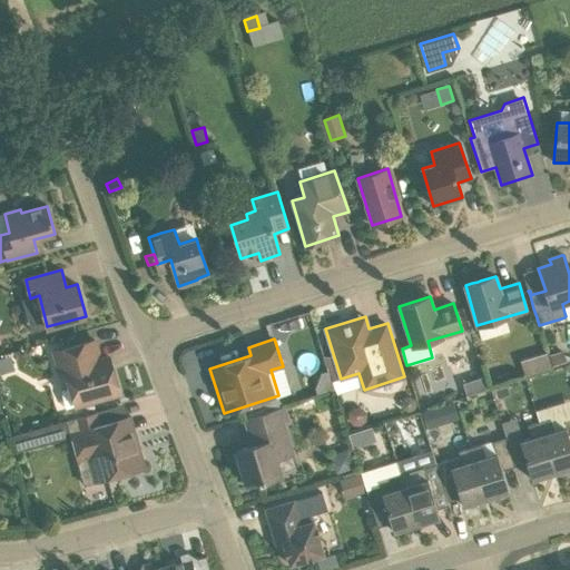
[(119,393),(109,356),(100,359),(95,340),(52,352),(58,374),(65,372),(74,406),(119,393)]
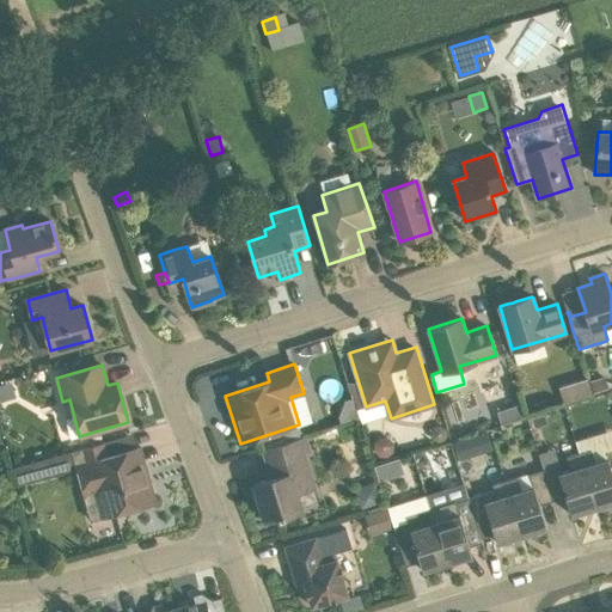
[(605,377),(589,381),(593,393),(609,390),(605,377)]
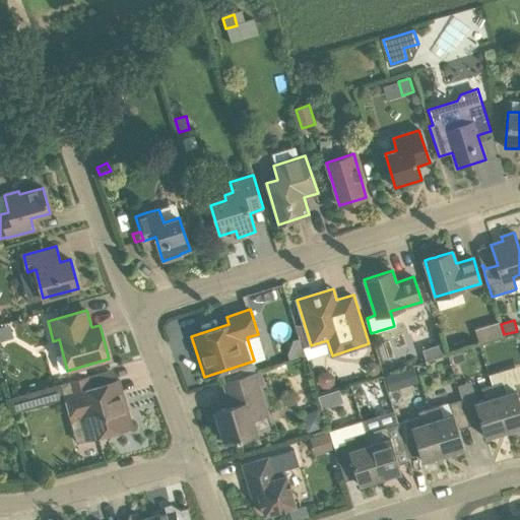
[(499,322),(474,329),(479,343),(504,336),(499,322)]
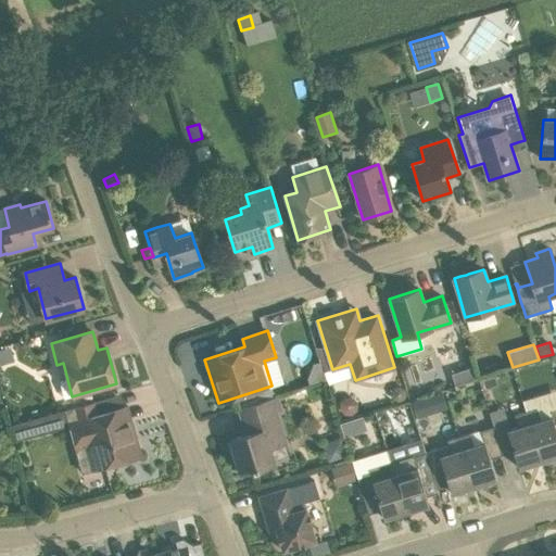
[(320,362),(313,364),(307,379),(310,386),(326,380),(320,362)]
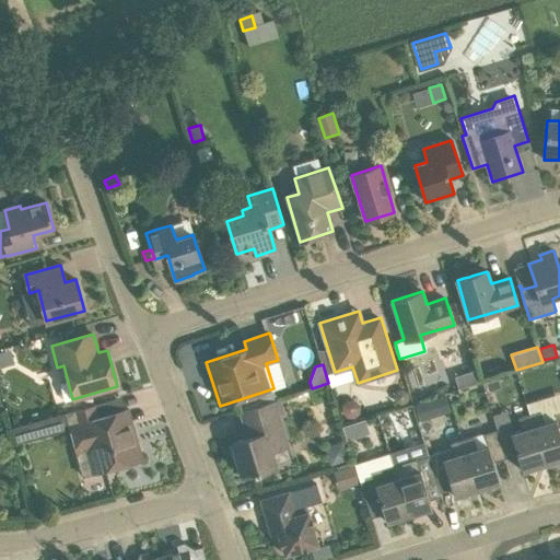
[(475,371),(455,377),(459,391),(479,383),(475,371)]
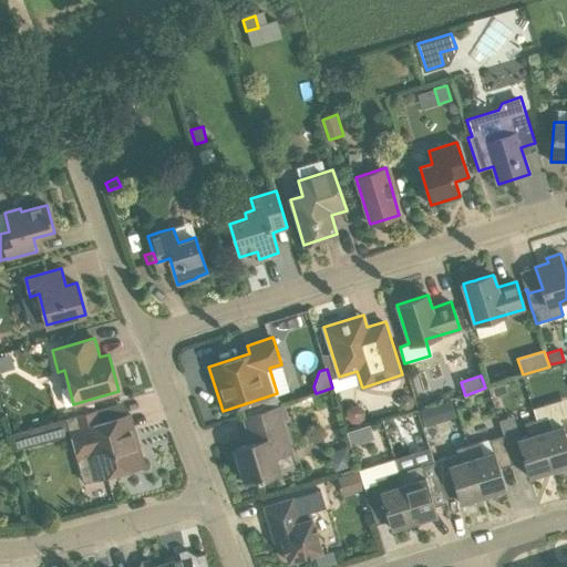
[(405,410),(412,408),(414,403),(413,397),(408,394),(402,395),(399,401),(401,406),(405,410)]
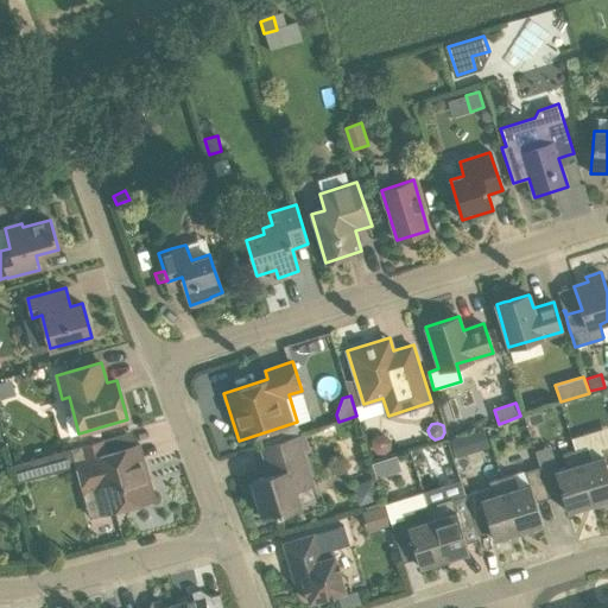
[(304,463),(301,450),(309,448),(304,434),(261,447),(271,475),(252,481),(263,517),(299,506),(295,489),(311,485),(304,463)]
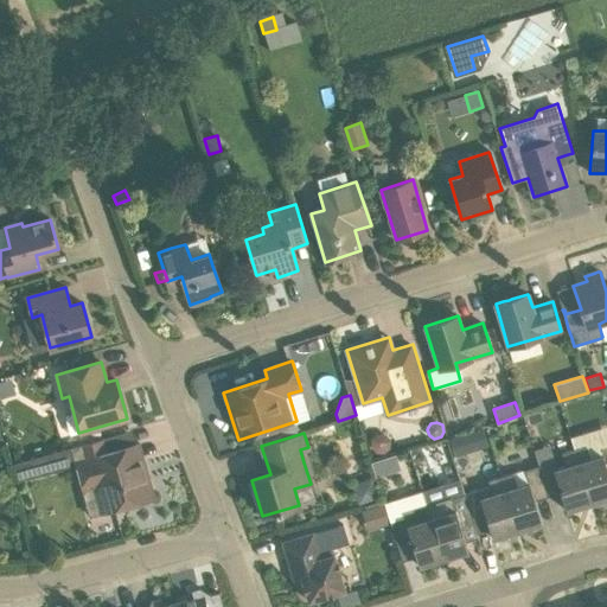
[(377,453),(384,453),(390,448),(391,440),(385,434),(377,434),(371,440),(371,447),(377,453)]
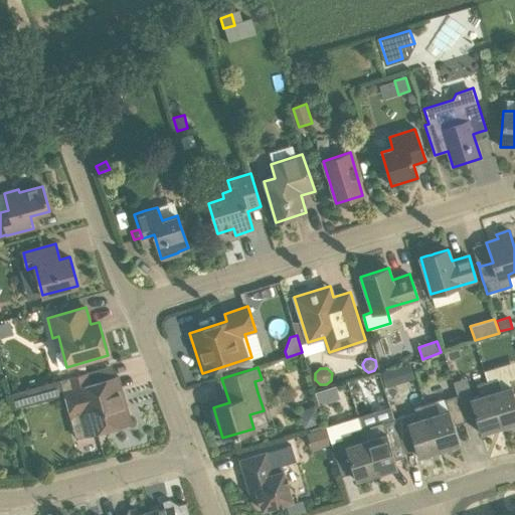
[(381,372),(386,387),(399,383),(395,368),(381,372)]
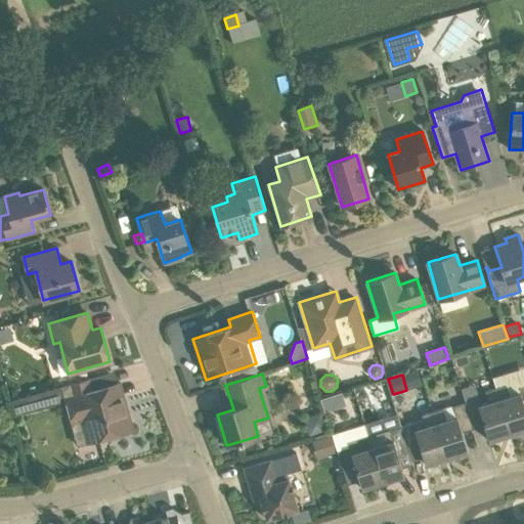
[(79,445),(133,430),(120,382),(93,390),(90,378),(11,400),(15,415),(53,405),(52,404),(67,401),(79,445)]
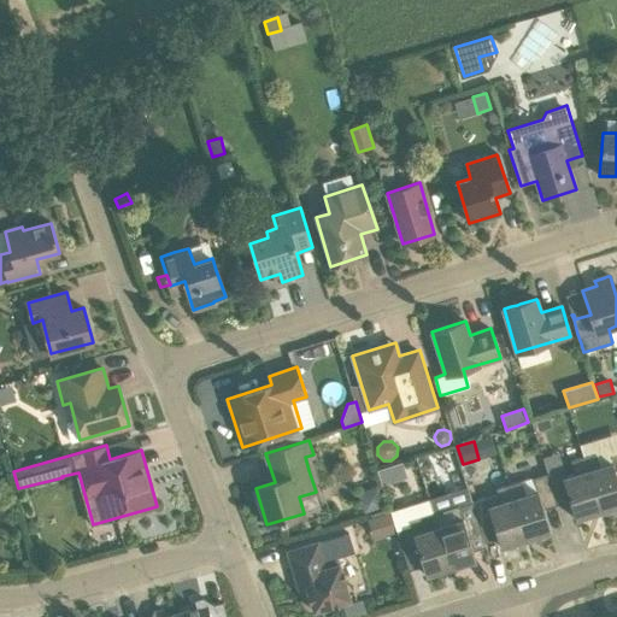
[(597,452),(583,456),(600,511),(616,505),(616,451),(610,454),(598,458),(597,452)]
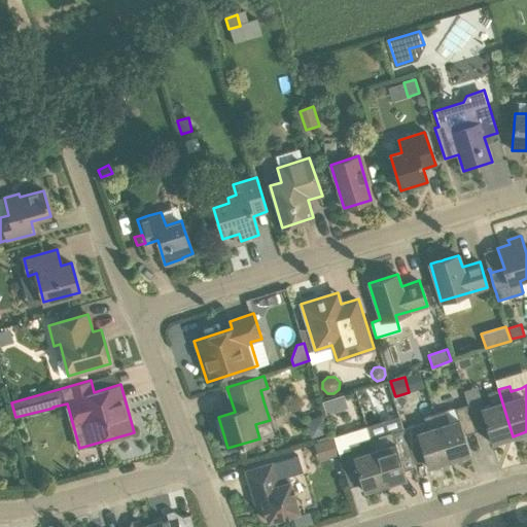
[(467,405),(476,431),(487,427),(491,443),(513,436),(498,389),(488,393),(491,405),(482,408),(480,400),(467,405)]
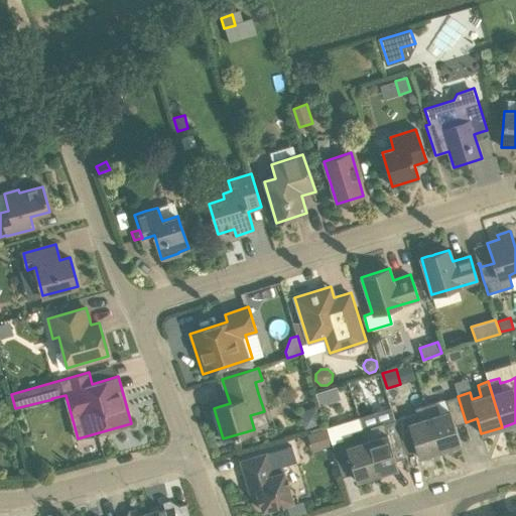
[(327,390),(315,393),(319,406),(331,403),(327,390)]
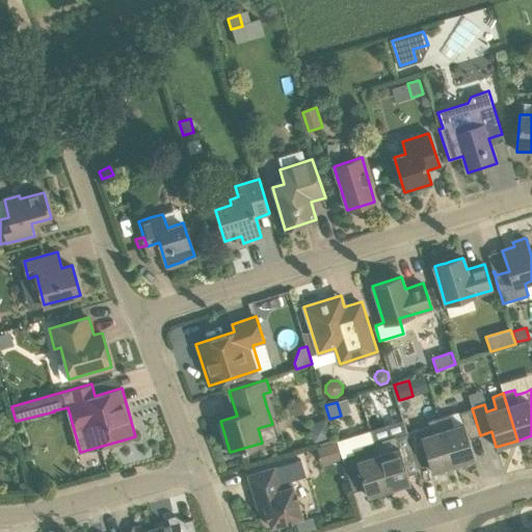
[(439,418),(453,466),(475,458),(469,439),(480,435),(472,408),(459,413),(462,422),(453,425),(450,415),(439,418)]
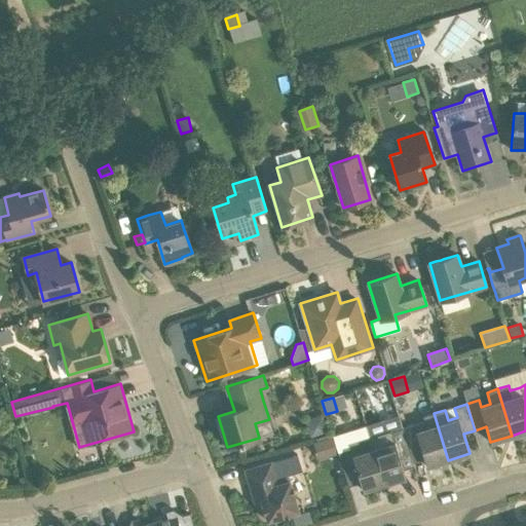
[(403,427),(411,455),(422,451),(426,466),(448,460),(434,413),(423,416),(424,421),(418,423),(404,427),(403,427)]
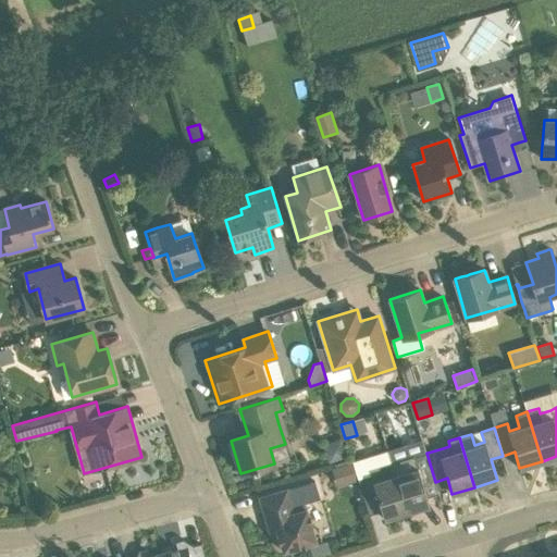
[(322,445),(329,463),(347,457),(342,438),(322,445)]
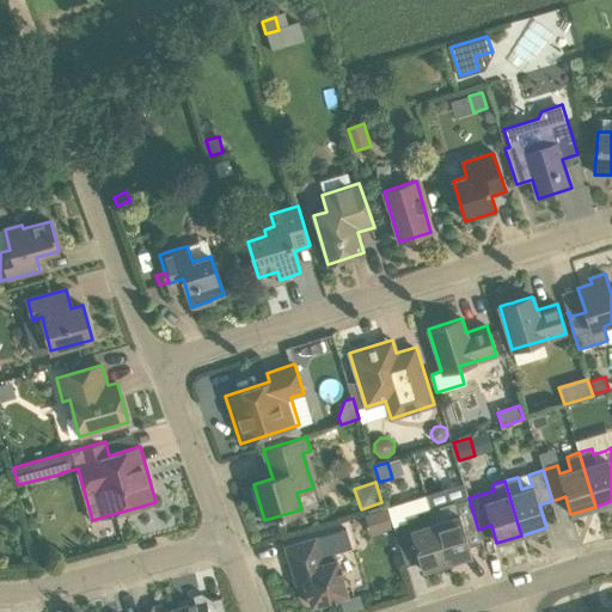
[(430,508),(447,563),(472,556),(469,546),(482,543),(478,530),(469,497),(464,483),(426,495),(430,508)]
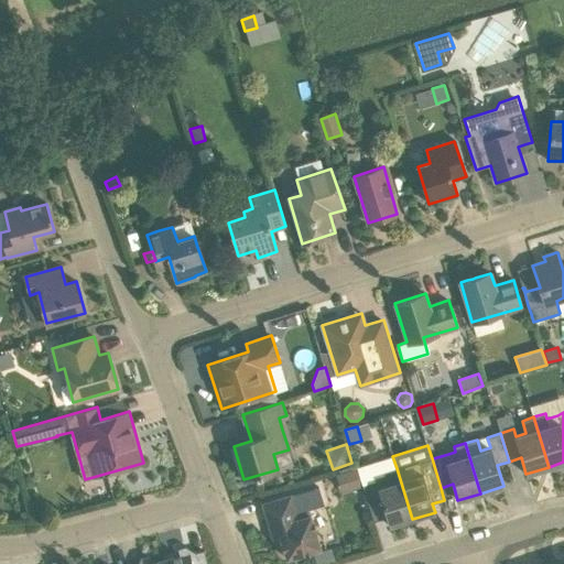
[(335,475),(342,494),(361,487),(356,468),(335,475)]
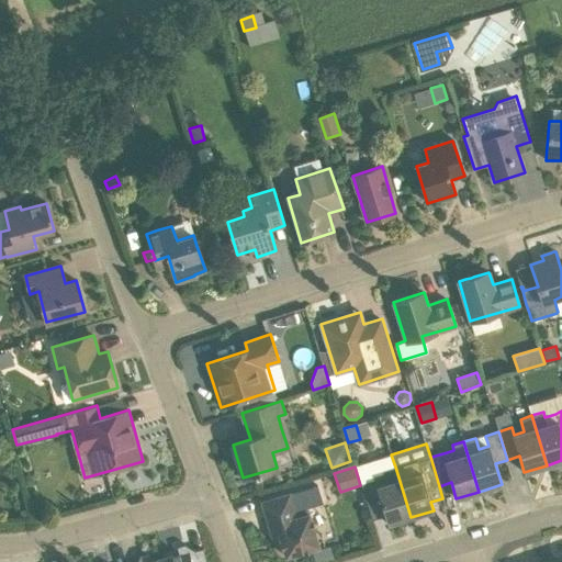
[(395,467),(384,471),(372,474),(374,480),(361,483),(372,519),(385,516),(388,525),(411,517),(395,467)]
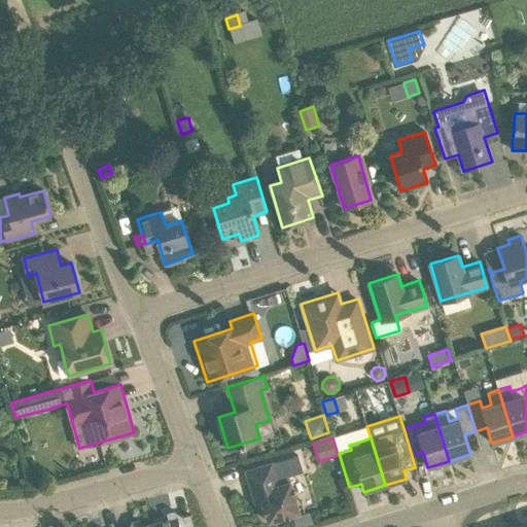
[(278,485),(272,463),(245,470),(255,503),(261,501),(268,522),(300,513),(289,481),(278,485)]
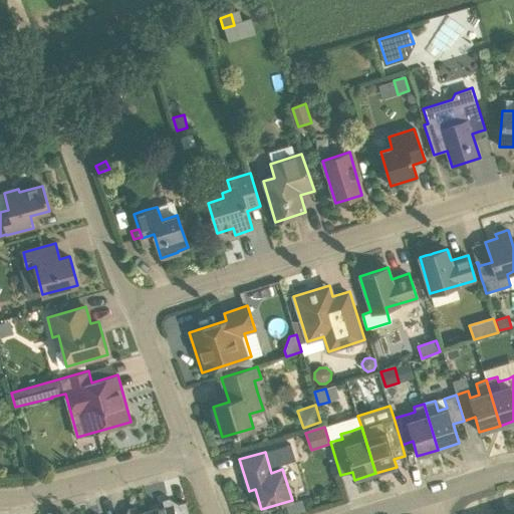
[(189,513),(186,502),(173,505),(172,500),(169,498),(162,500),(164,507),(151,511),(151,513),(189,513)]
